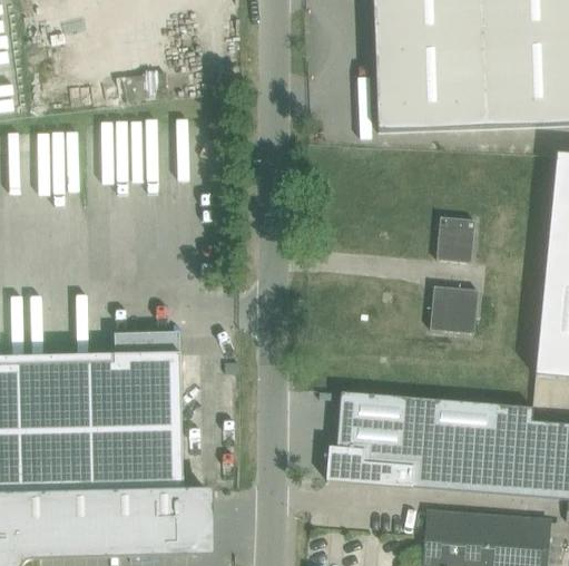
[(374,0),(379,130),(568,123),(568,0),(374,0)]
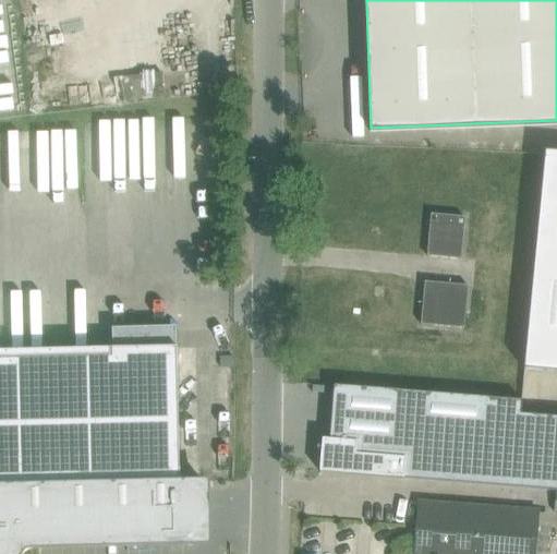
[(194,179),(196,117),(126,115),(124,177),(194,179)]
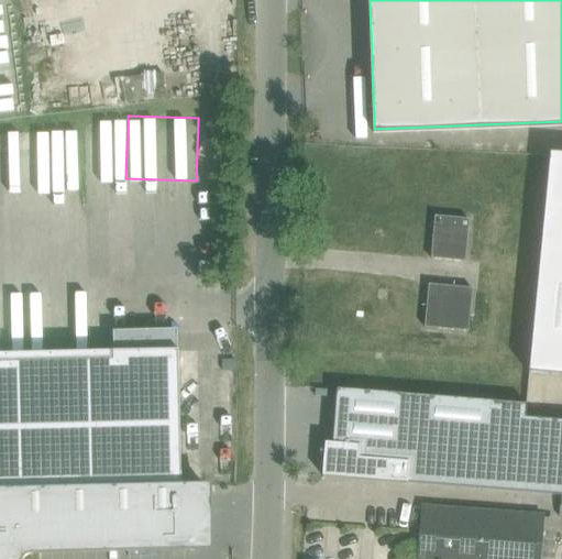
[(83,118),(84,178),(117,178),(116,118),(83,118)]
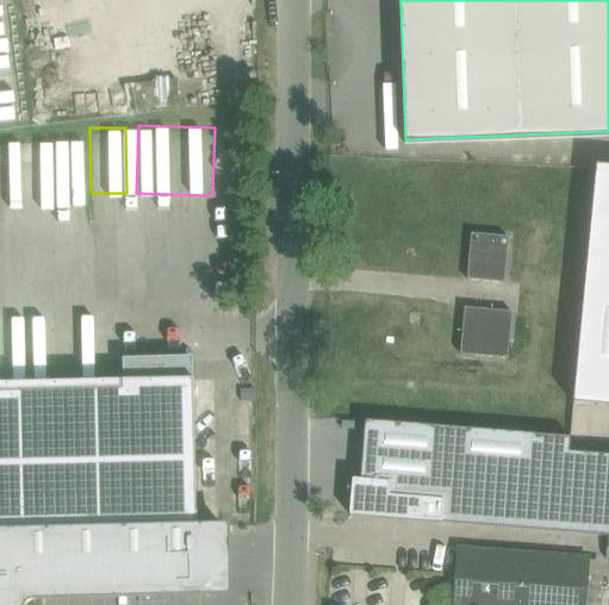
[(0,222),(73,220),(72,154),(0,155),(0,222)]
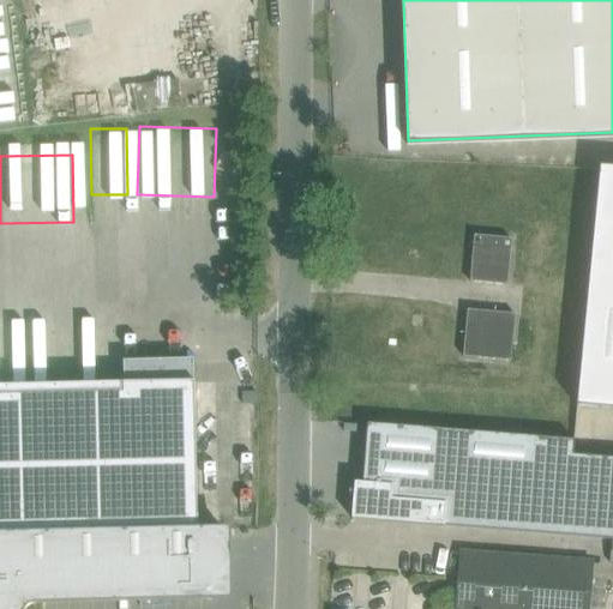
[(612,164),(594,164),(578,405),(612,406),(612,164)]
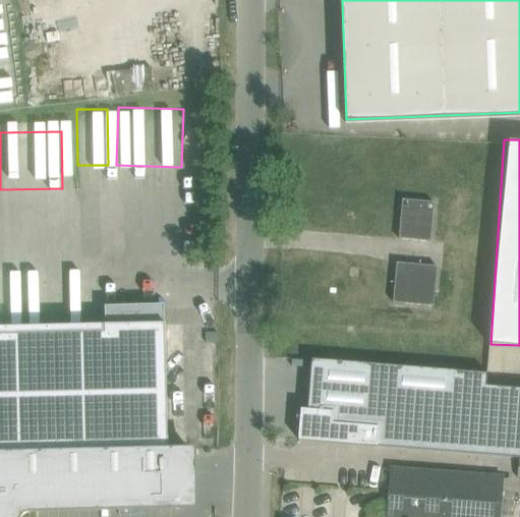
[(400,235),(431,238),(435,199),(403,196),(400,235)]
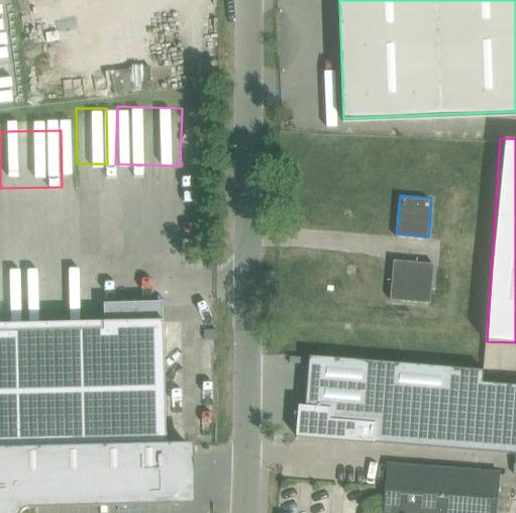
[(434,262),(395,258),(391,297),(431,301),(434,262)]
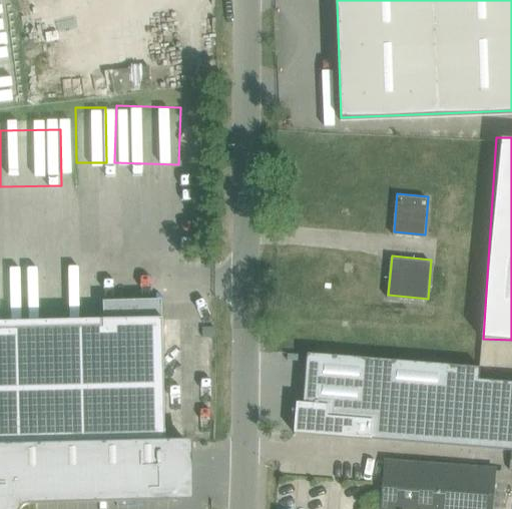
[(0,443),(166,439),(163,317),(0,320),(0,443)]
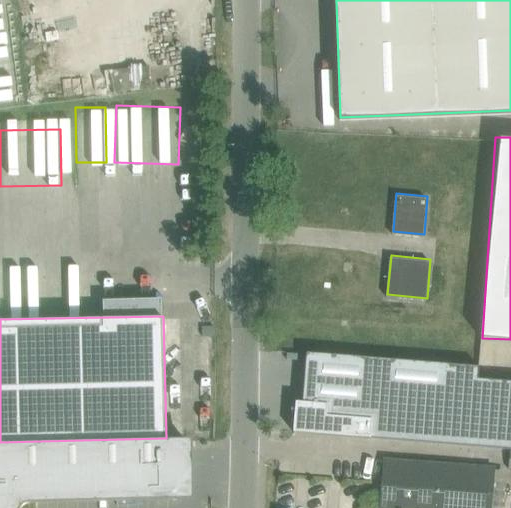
[(301,400),(295,400),(292,430),(295,430),(315,431),(510,446),(510,394),(476,392),(478,364),(305,350),(301,400)]
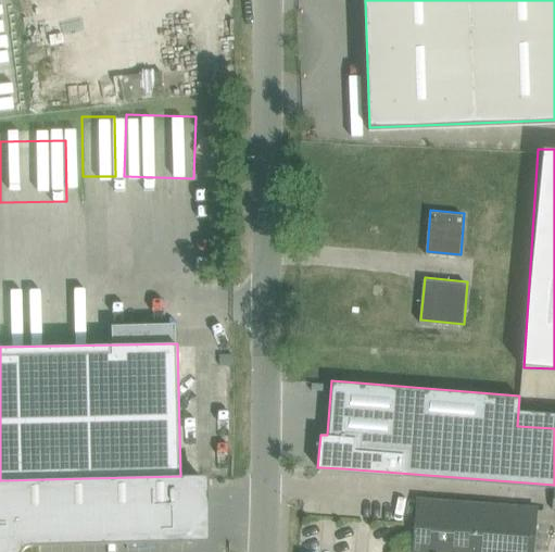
[(0,551),(23,551),(24,550),(26,549),(27,548),(29,547),(32,546),(34,546),(205,541),(203,476),(180,476),(0,480),(0,551)]
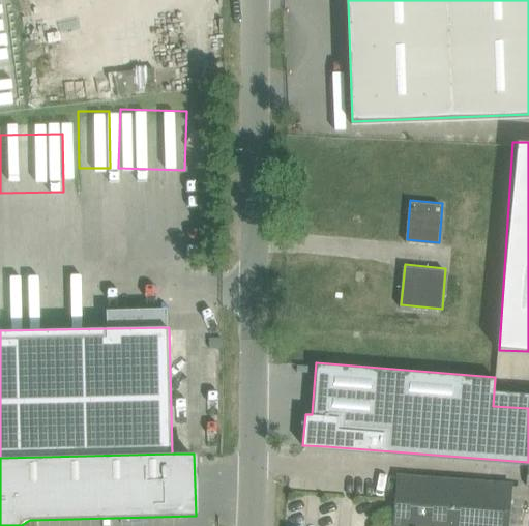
[(508,525),(512,481),(420,474),(400,472),(395,525),(406,525),(508,525)]
